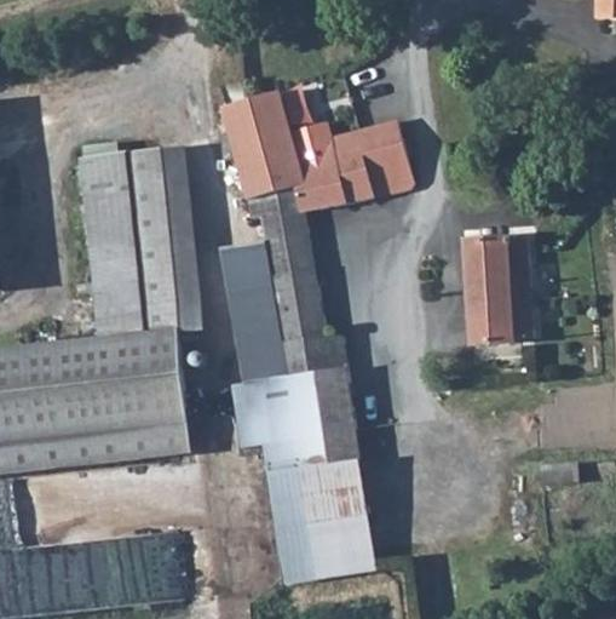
[(593,0),(594,16),(615,17),(615,0),(593,0)]
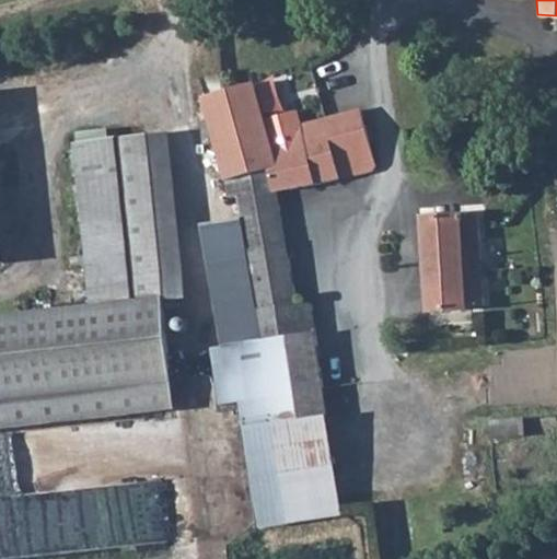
[(265,119),(256,84),(204,96),(221,178),(276,166),(265,119)]
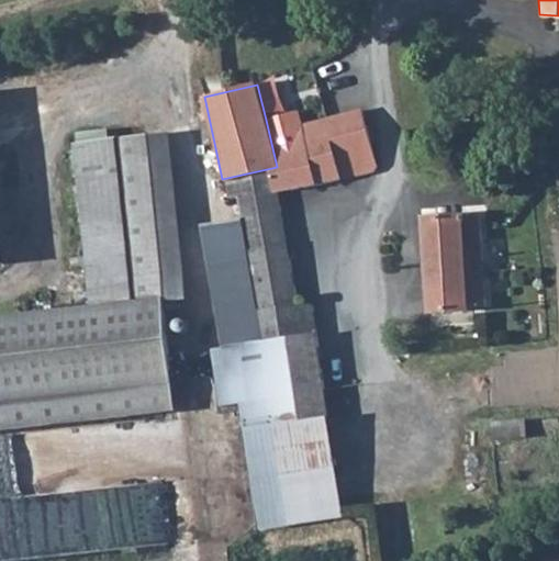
[(271,193),(375,170),(357,109),(328,118),(302,125),(300,111),(266,120),(277,167),(267,170),(271,193)]
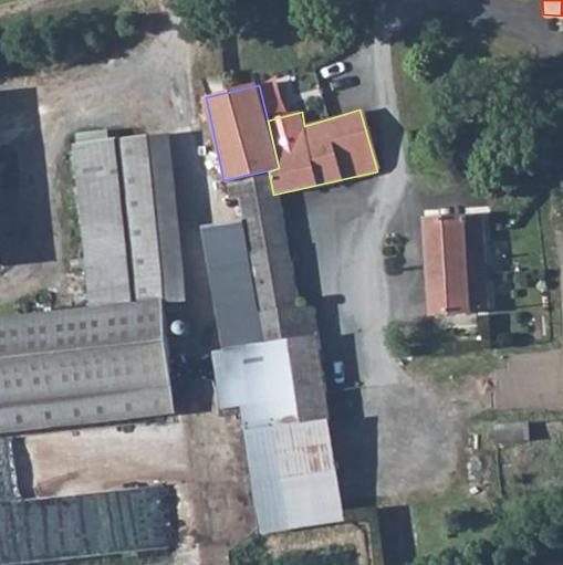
[(170,135),(118,140),(137,305),(157,301),(186,299),(170,135)]
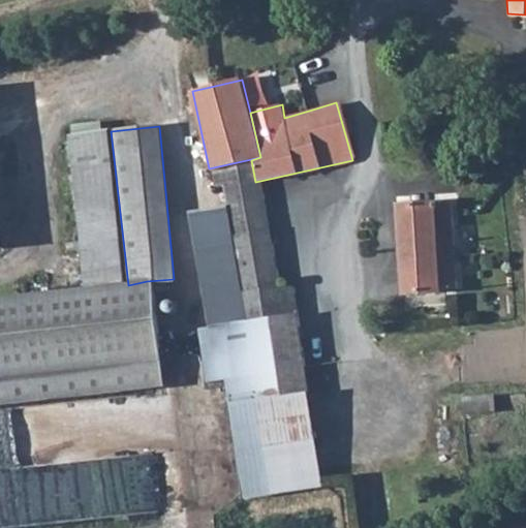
[(84,290),(128,285),(111,131),(66,136),(84,290)]
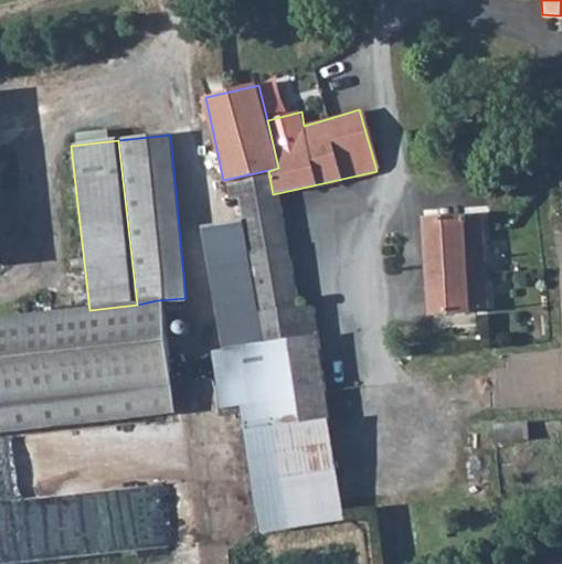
[(273,194),(268,171),(223,180),(228,201),(237,200),(242,219),(263,340),(313,333),(319,331),(315,306),(294,310),(273,194)]
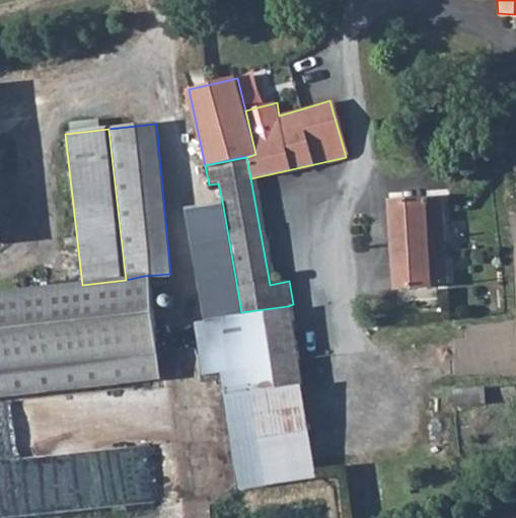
[(222,201),(182,208),(202,319),(241,312),(222,201)]
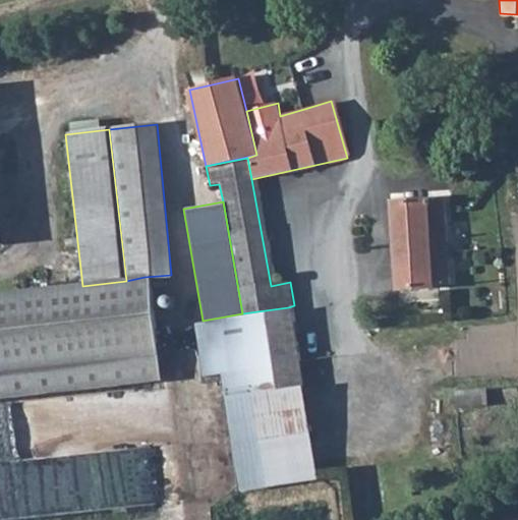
[(444,284),(442,201),(396,201),(399,287),(444,284)]
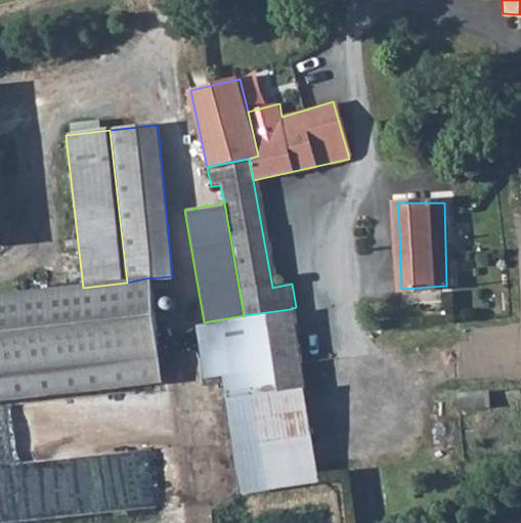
[(0,402),(159,383),(145,278),(127,282),(83,288),(0,297),(0,402)]
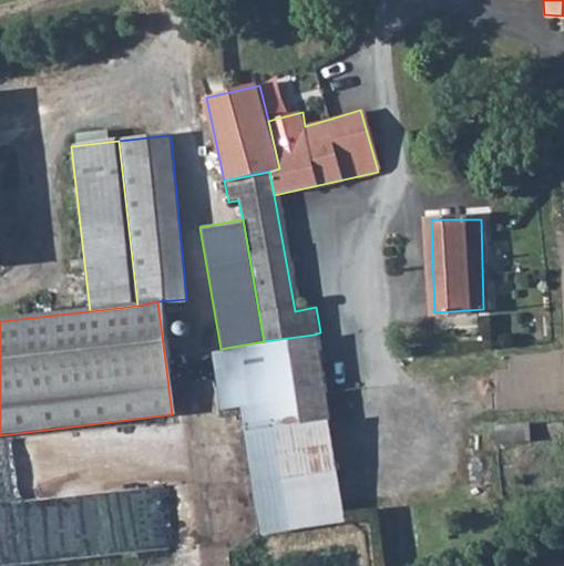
[(221,349),(208,352),(217,410),(243,407),(247,432),(327,419),(314,335),(264,341),(221,349)]
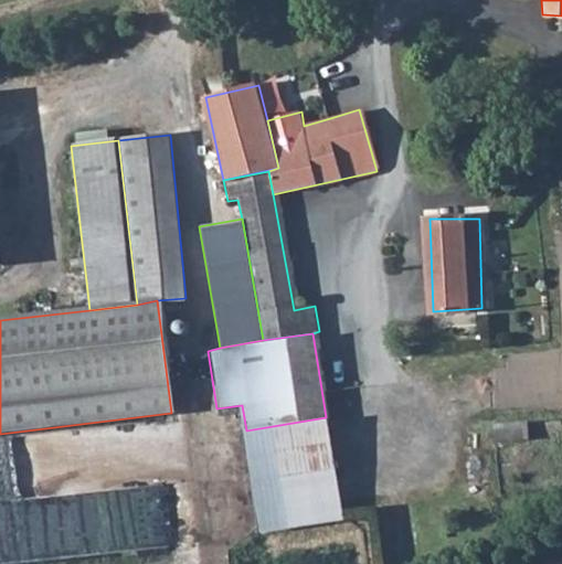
[(326,417),(246,431),(261,531),(341,519),(326,417)]
